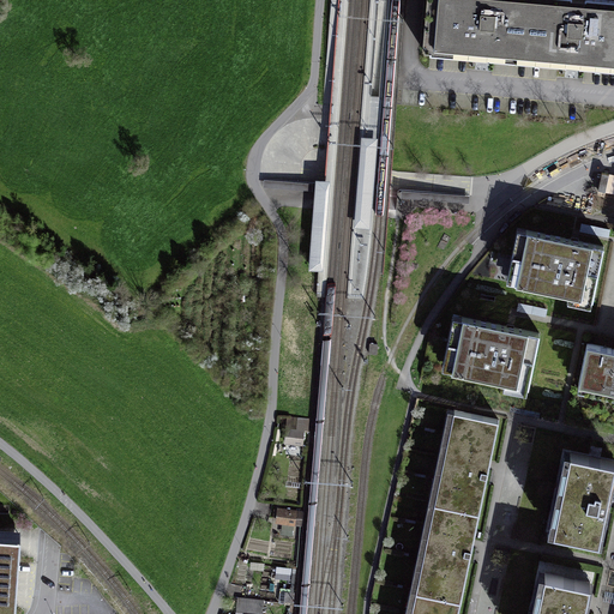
[(476,64),(541,68),(546,0),(435,0),(431,60),(476,64)]
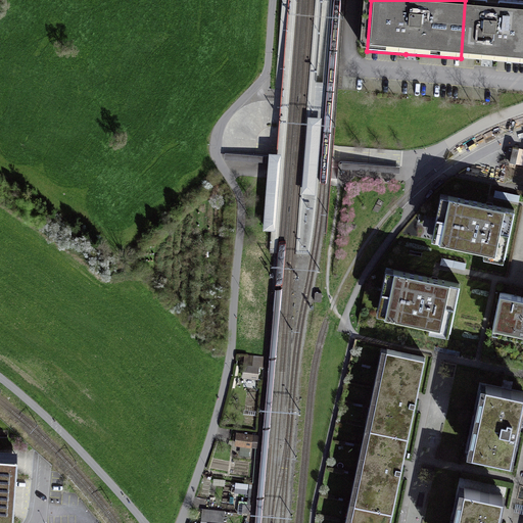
[(522,2),(492,0),(465,0),(461,58),(506,62),(522,63),(522,2)]
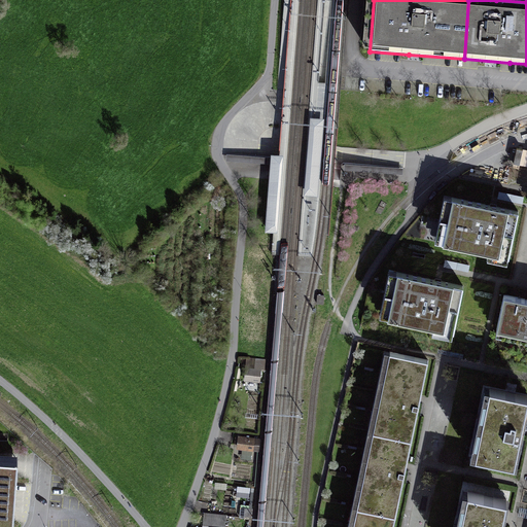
[(310,117),(304,196),(318,197),(324,119),(310,117)]
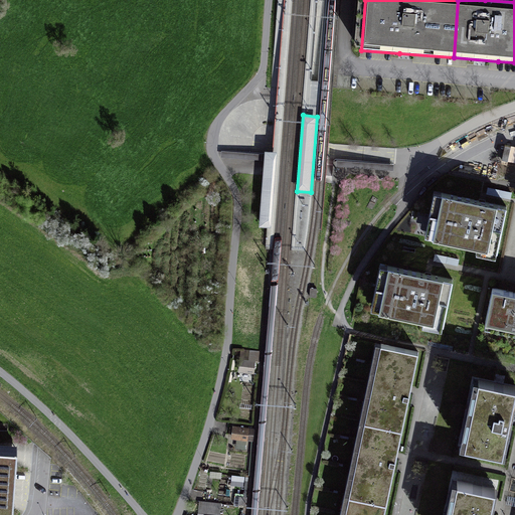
[(262,186),(259,227),(267,227),(271,227),(276,151),(273,151),(265,151),(262,186)]
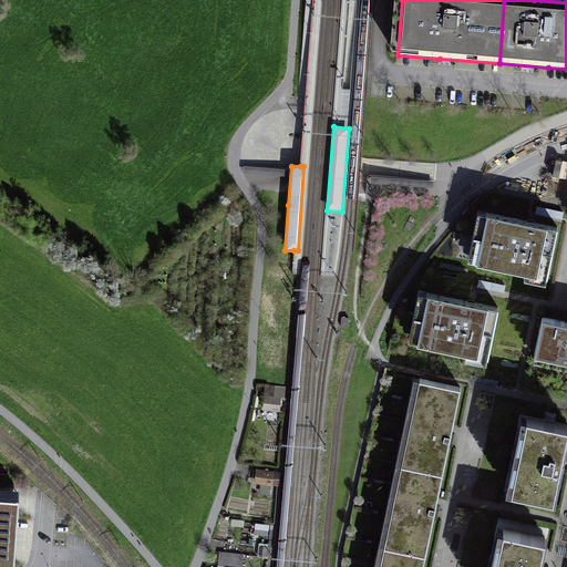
[(555,228),(477,214),(467,261),(523,272),(521,281),(544,286),(555,228)]
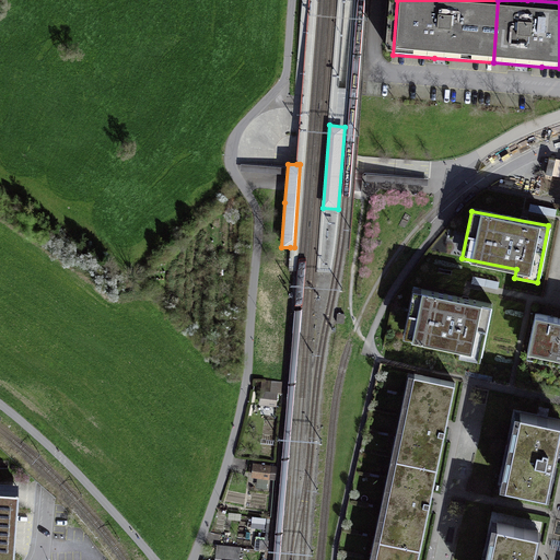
[(490,305),(412,290),(404,338),(457,348),(456,358),(478,362),(490,305)]
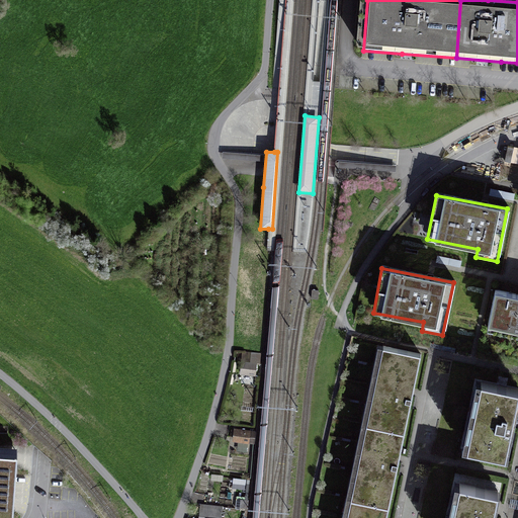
[(517,334),(517,295),(489,289),(481,327),(517,334)]
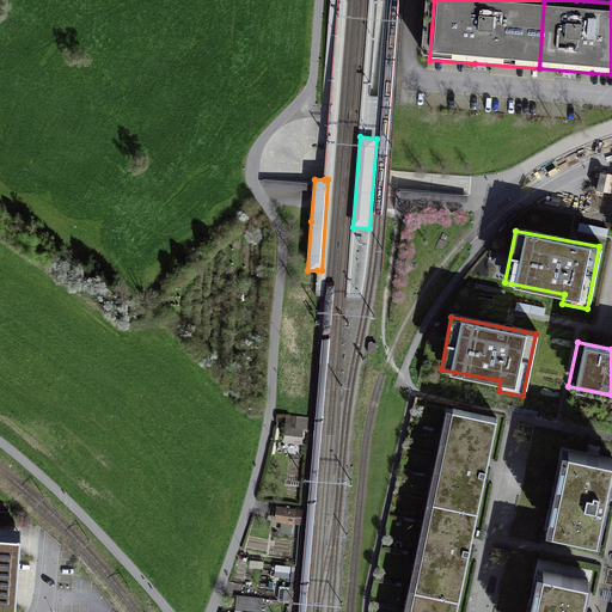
[(452,611),(495,422),(447,411),(402,611),(452,611)]
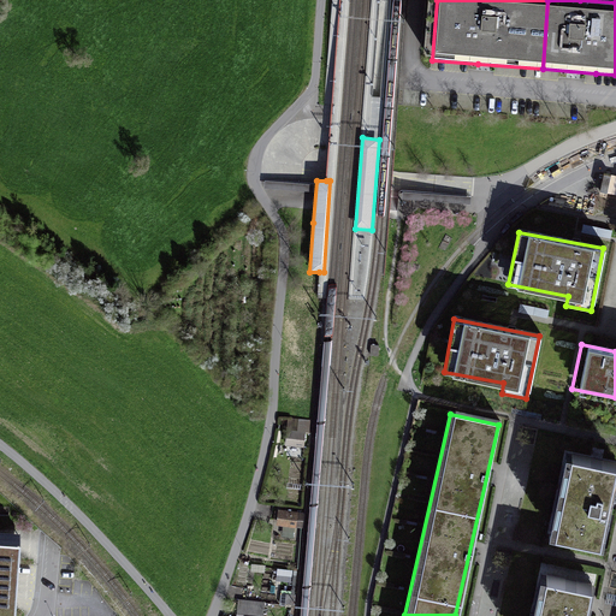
[(307,424),(288,421),(285,448),(304,449),(307,424)]
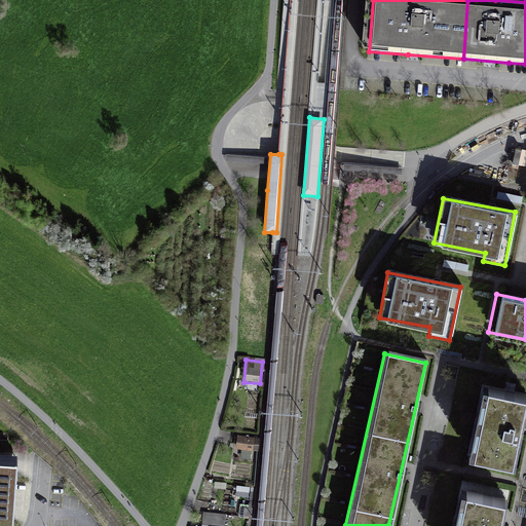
[(525,405),(525,395),(489,387),(476,453),(515,461),(525,405)]
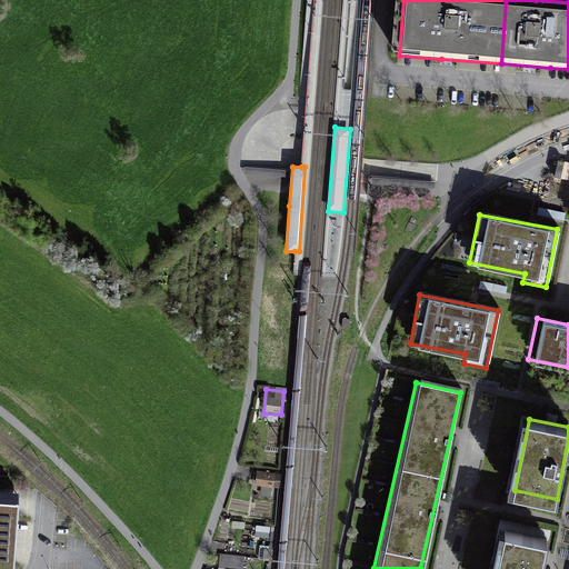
[(280,476),(258,472),(256,486),(278,490),(280,476)]
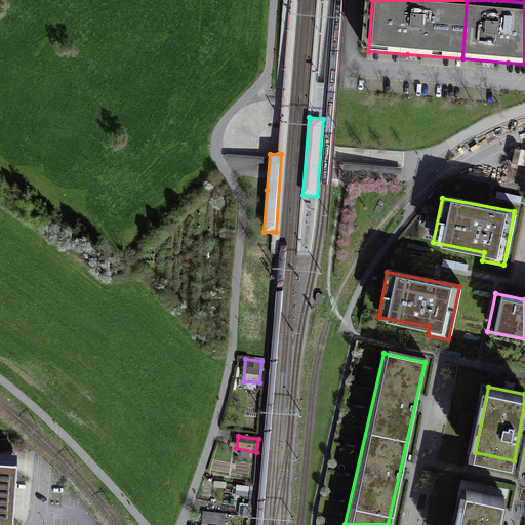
[(14,524),(19,457),(0,455),(0,524),(14,524)]
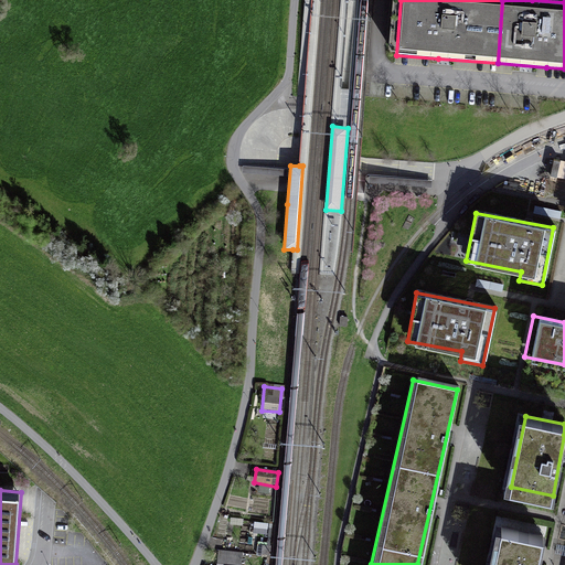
[(537,564),(544,535),(502,528),(493,564),(537,564)]
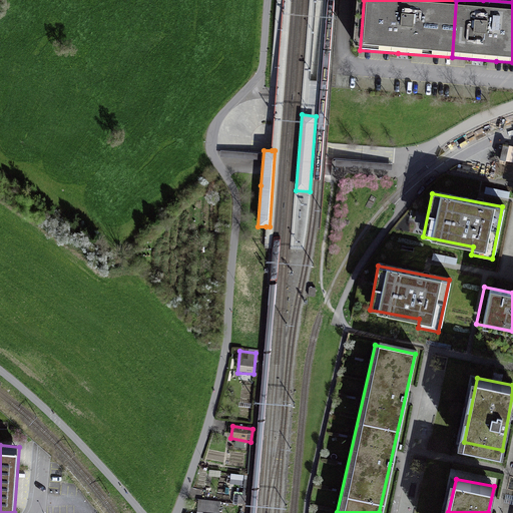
[(220,512),(222,505),(200,501),(198,512),(220,512)]
